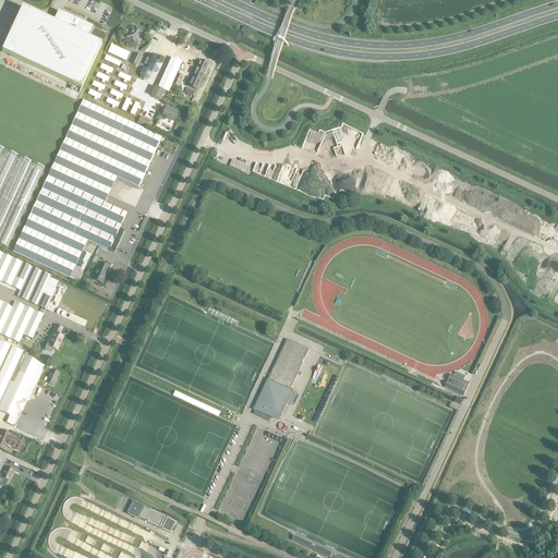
[(23,8),(22,9),(3,51),(2,51),(2,52),(82,89),(101,45),(89,38),(94,27),(59,11),(53,22),(23,8)]
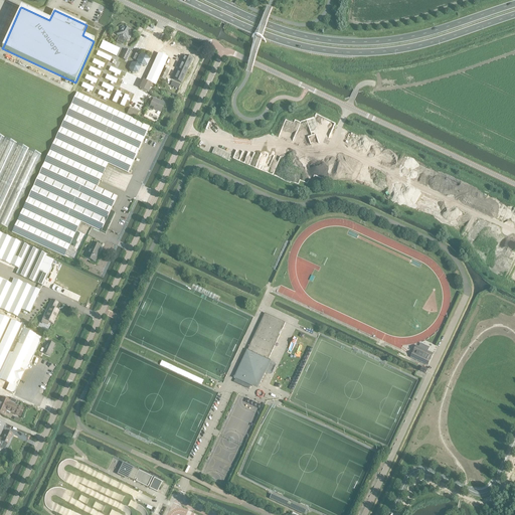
[(130,37),(130,31),(124,28),(118,32),(119,38),(118,40),(124,43),(125,41),(130,37)]
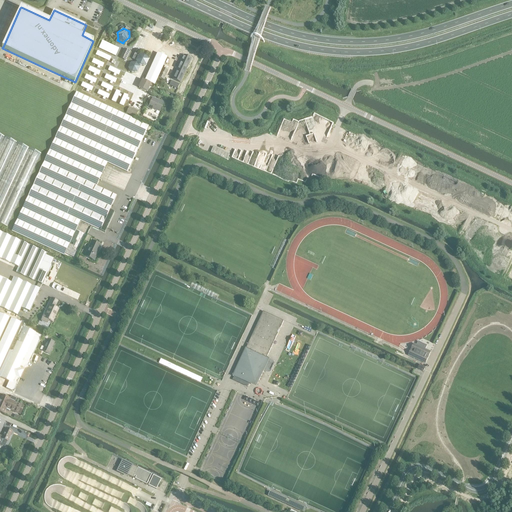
[(102,41),(99,48),(115,56),(119,49),(102,41)]
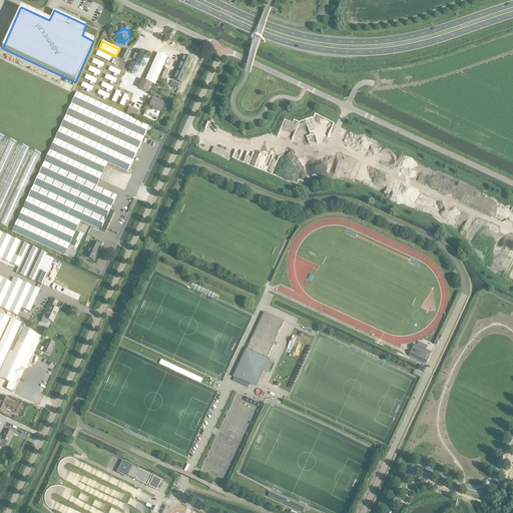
[(130,53),(124,50),(120,59),(126,62),(130,53)]
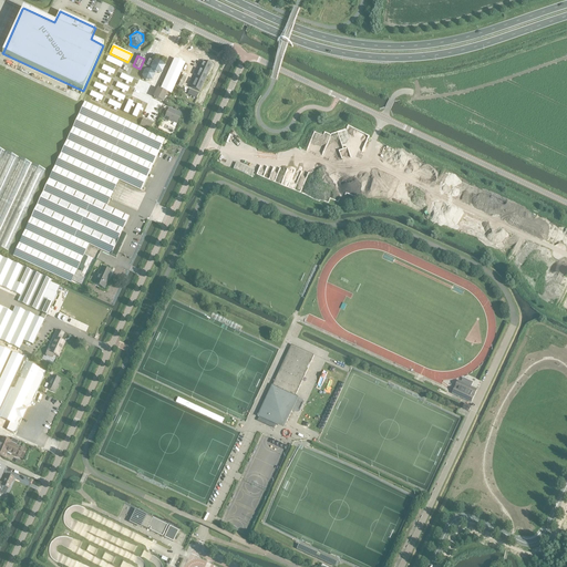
[(107,57),(106,61),(121,68),(123,64),(107,57)]
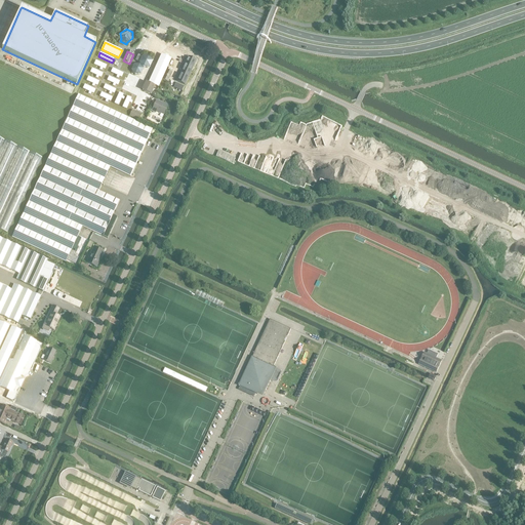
[(158,87),(171,58),(161,54),(149,83),(158,87)]
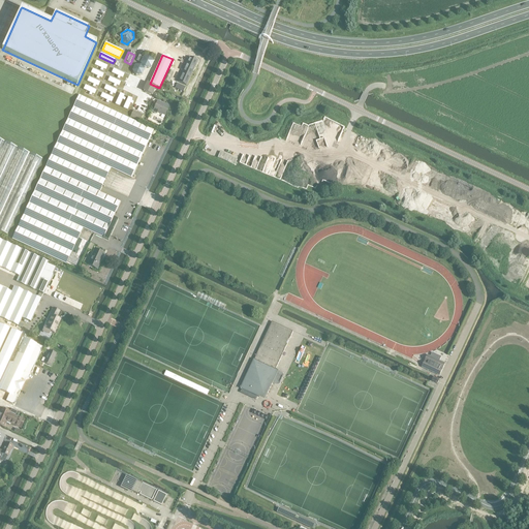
[(144,58),(141,63),(145,68),(151,68),(154,62),(150,57),(144,58)]
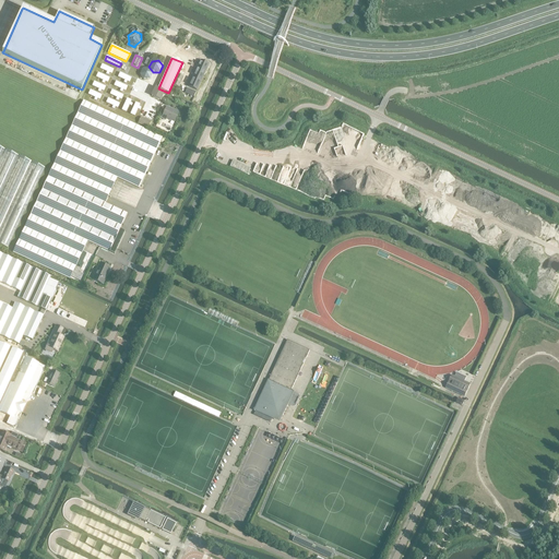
[(197,69),(191,81),(188,86),(197,91),(209,64),(200,60),(198,66),(197,66),(195,68),(197,69)]
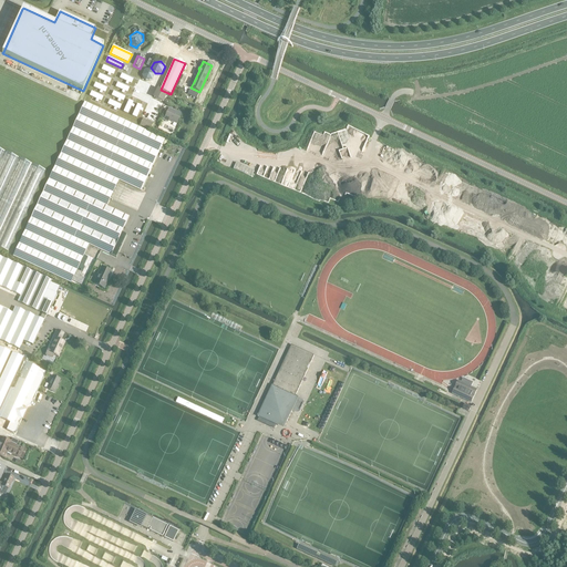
[(103,66),(102,70),(109,73),(107,75),(110,76),(111,74),(113,75),(115,71),(103,66)]
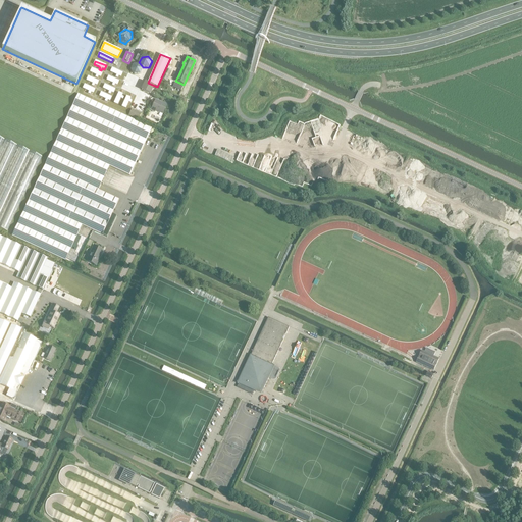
[(132,70),(129,71),(132,74),(134,73),(135,74),(140,73),(142,68),(139,64),(137,64),(137,62),(135,62),(135,64),(134,64),(131,69),(132,70)]
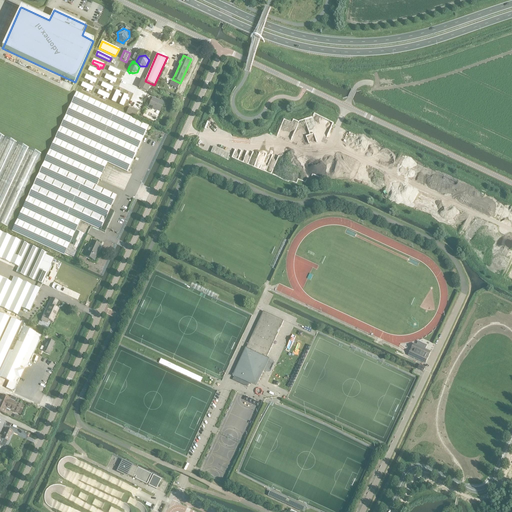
[(90,67),(88,71),(94,74),(93,76),(95,77),(96,75),(98,76),(100,72),(90,67)]
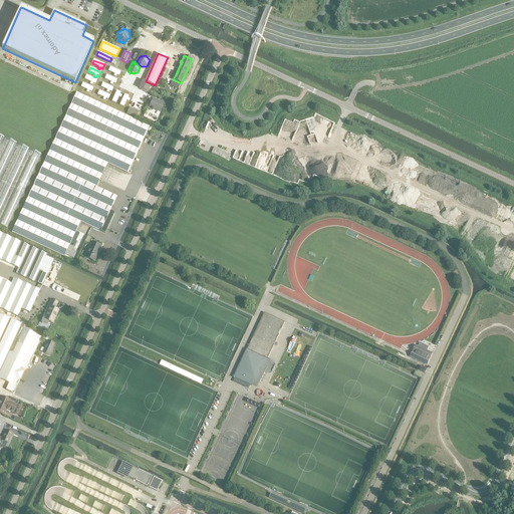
[(110,67),(108,71),(114,74),(113,76),(115,77),(116,75),(118,76),(120,72),(110,67)]
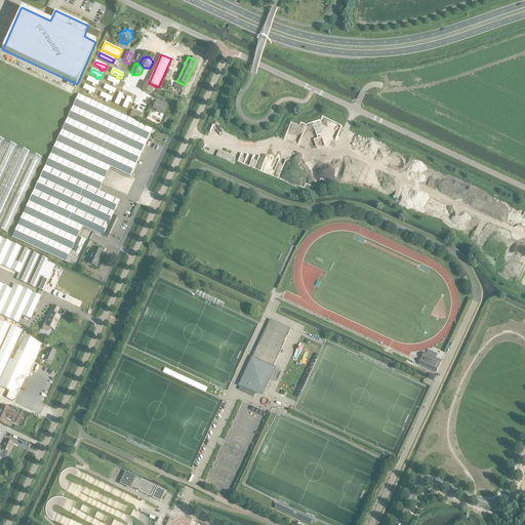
[(168,82),(172,73),(166,70),(162,80),(168,82)]
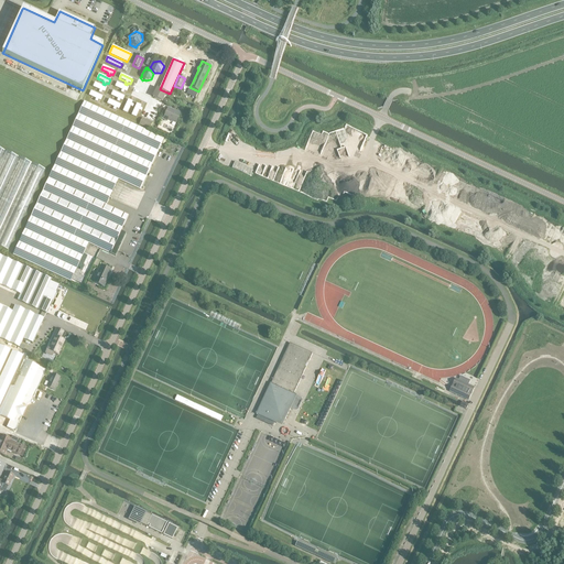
[(95,83),(93,87),(100,90),(99,93),(101,94),(102,91),(105,93),(106,88),(95,83)]
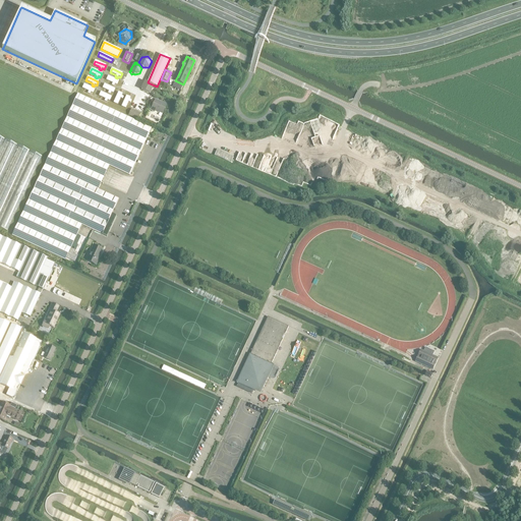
[(108,76),(106,80),(113,83),(112,85),(114,85),(115,84),(117,84),(118,81),(108,76)]
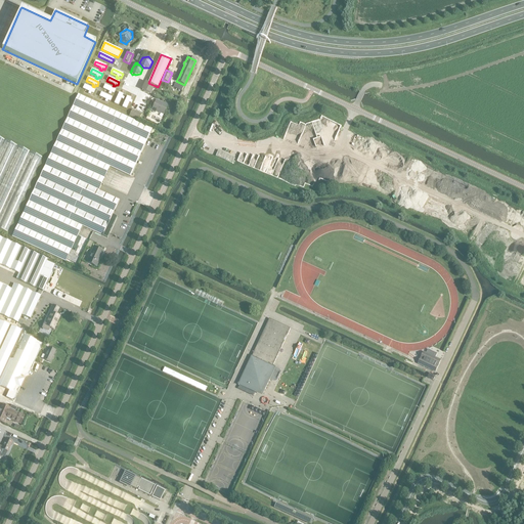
[(142,90),(150,94),(155,86),(145,82),(142,90)]
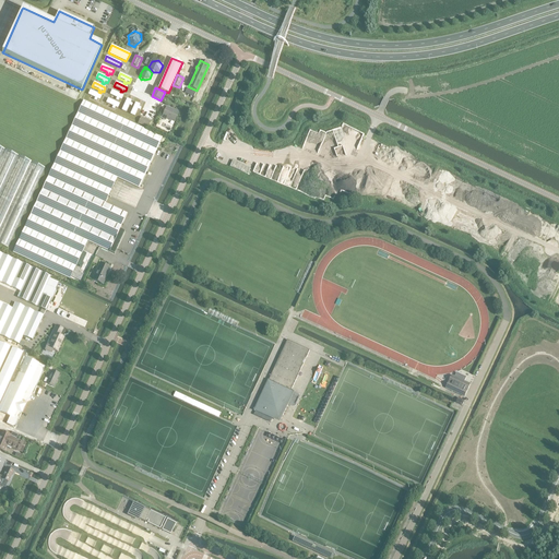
[(91,91),(88,95),(95,98),(94,100),(96,100),(97,99),(99,100),(102,96),(91,91)]
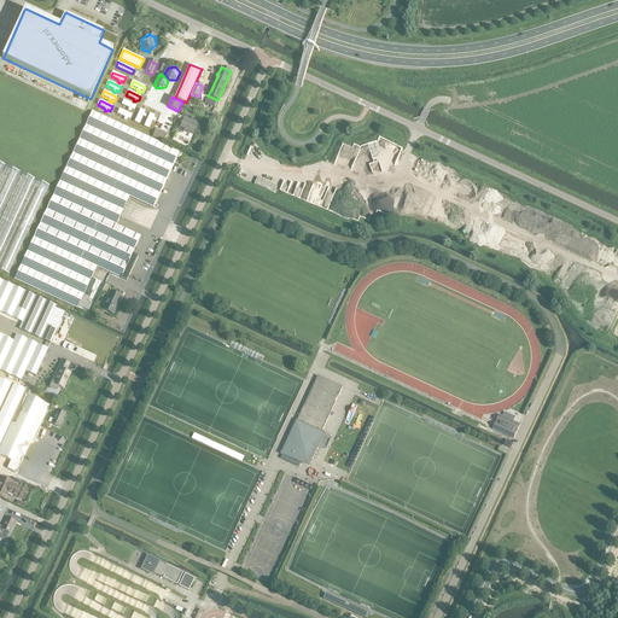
[(123,100),(122,105),(129,109),(128,110),(130,111),(132,110),(134,110),(136,106),(123,100)]
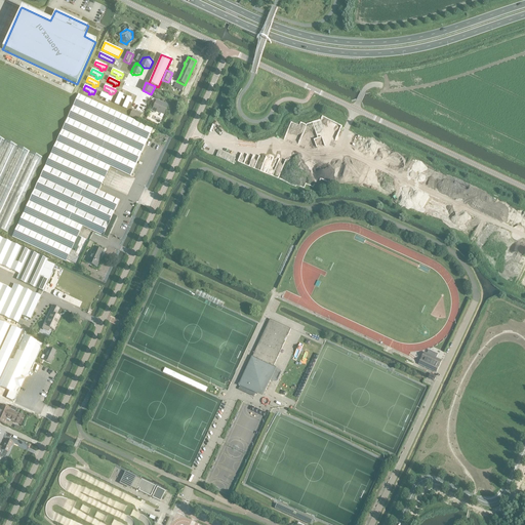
[(102,93),(99,96),(106,99),(106,102),(108,103),(109,101),(111,102),(112,97),(102,93)]
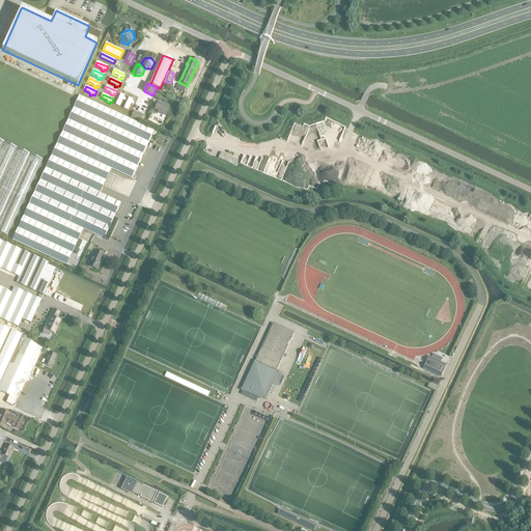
[(121,94),(116,105),(119,107),(122,100),(124,101),(126,99),(123,98),(124,95),(121,94)]
